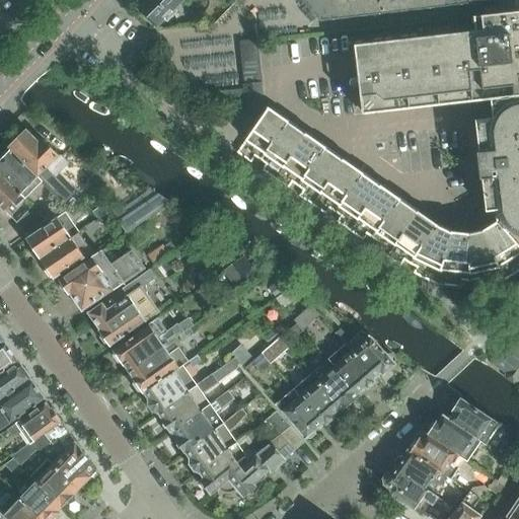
[(180,0),(147,0),(138,9),(145,16),(144,17),(152,25),(153,24),(156,27),(164,19),(168,23),(178,13),(176,12),(184,3),(180,0)]
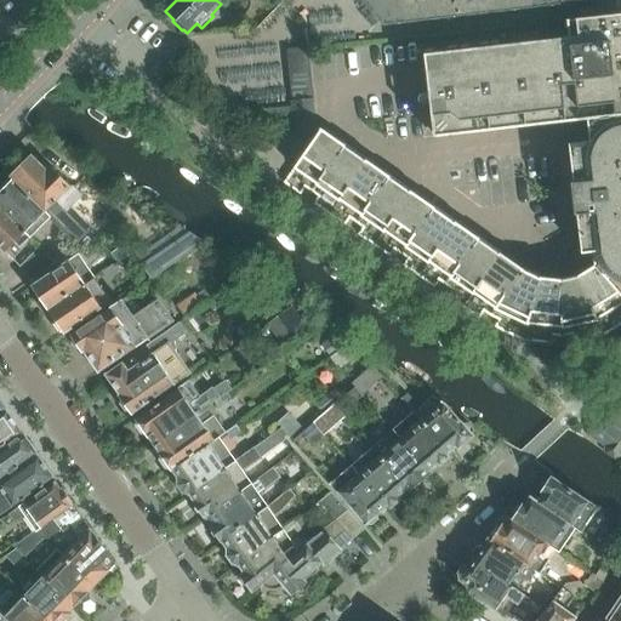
[(620,0),(362,0),(366,4),(365,5),(383,27),(385,27),(569,5),(569,4),(593,1),(596,17),(620,13),(620,0)]
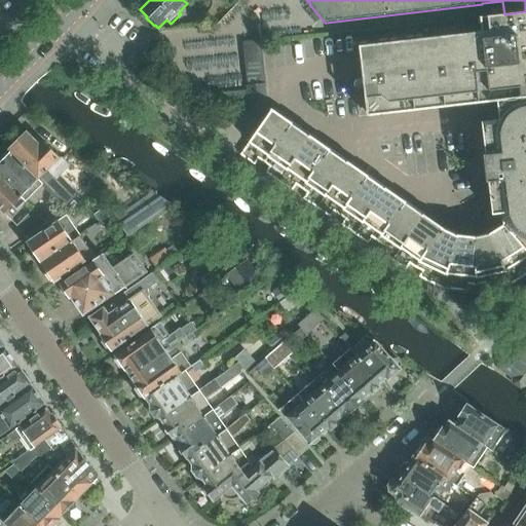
[(497,102),(525,98),(525,12),(480,17),(482,33),(360,46),(368,116),(497,102)]
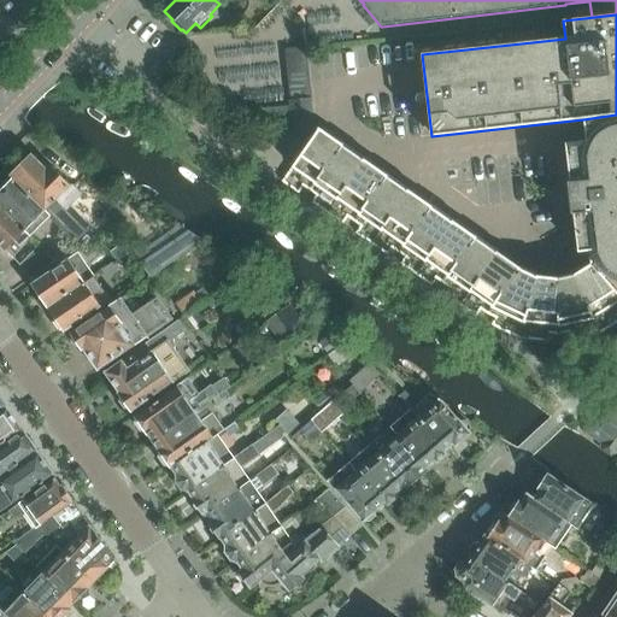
[(291,101),(294,134),(315,131),(311,99),(291,101)]
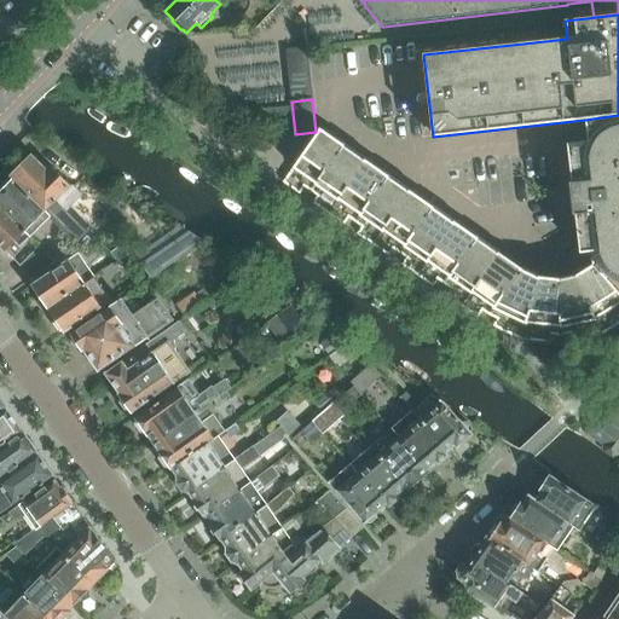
[(618,115),(585,120),(588,142),(567,144),(571,183),(568,183),(572,215),(574,215),(579,253),(590,252),(593,265),(618,295),(618,115)]
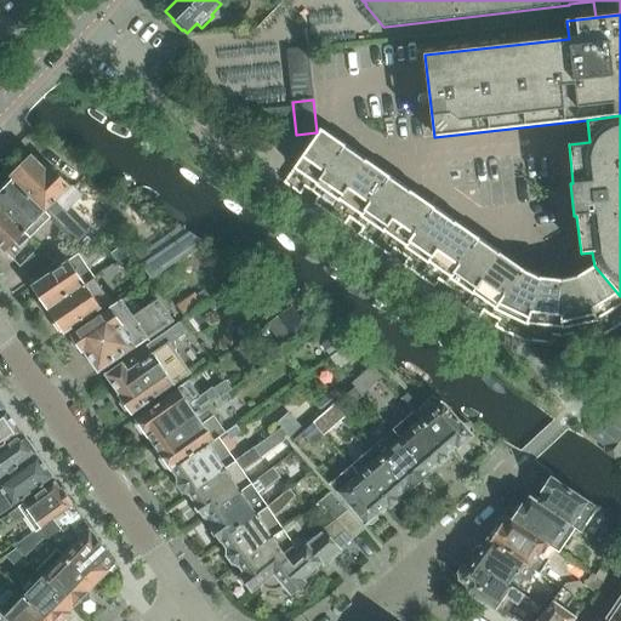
[(312,192),(345,144),(343,146),(320,129),(319,131),(320,131),(284,183),(301,194),(306,188),(312,192)]
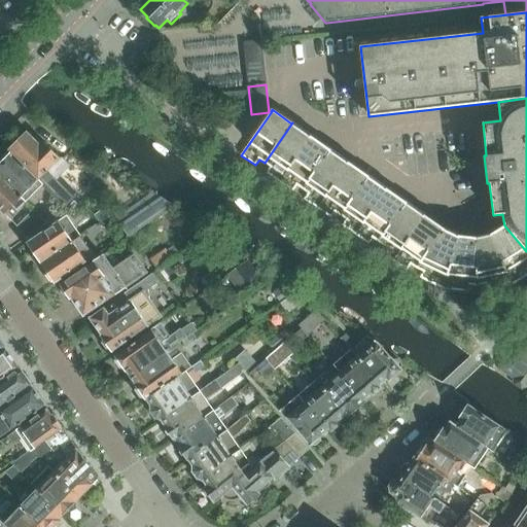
[(292,123),(265,163),(270,167),(266,173),(279,182),(312,136),(292,123)]
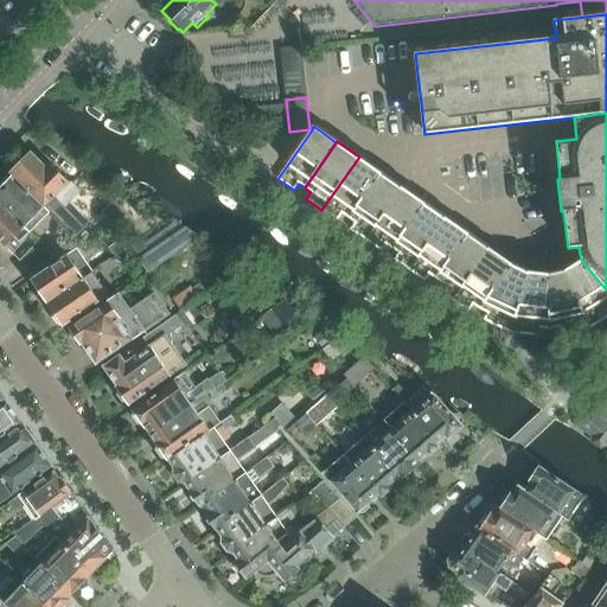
[(11,174),(14,178),(49,212),(66,230),(75,223),(63,211),(81,192),(71,181),(68,183),(52,168),(46,168),(34,157),(29,157),(11,174)]
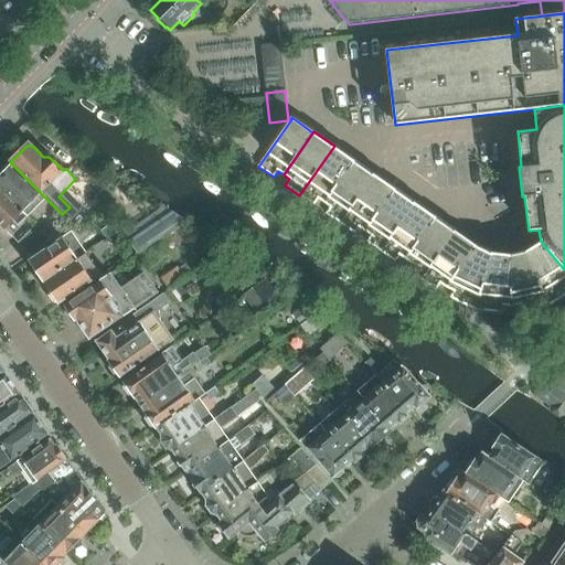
[(324,203),(354,160),(353,159),(353,160),(334,147),(334,146),(299,195),(313,205),(318,199),(324,203)]
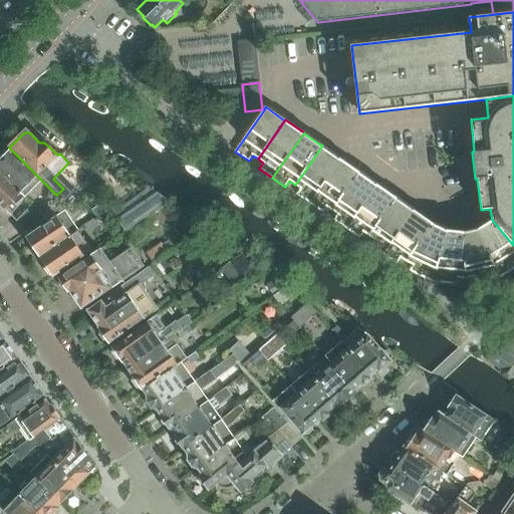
[(296,195),(309,204),(340,159),(322,146),(295,185),(300,189),(296,195)]
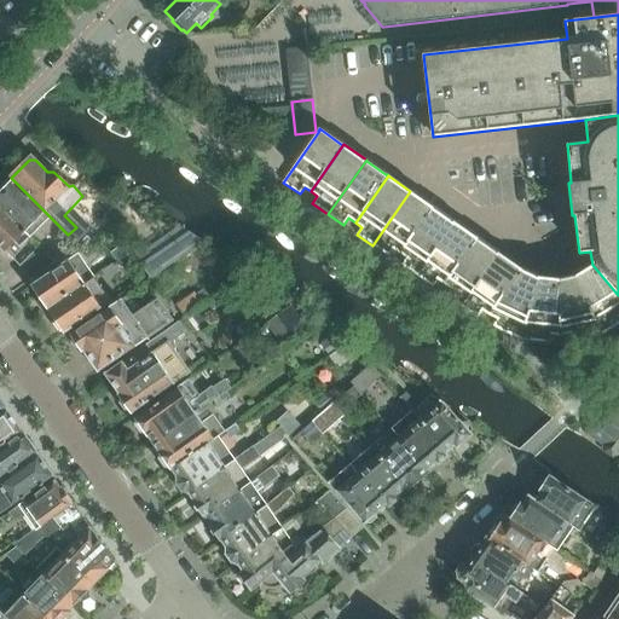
[(0,195),(0,208),(29,237),(50,217),(15,181),(13,183),(7,181),(1,187),(3,194),(0,195)]
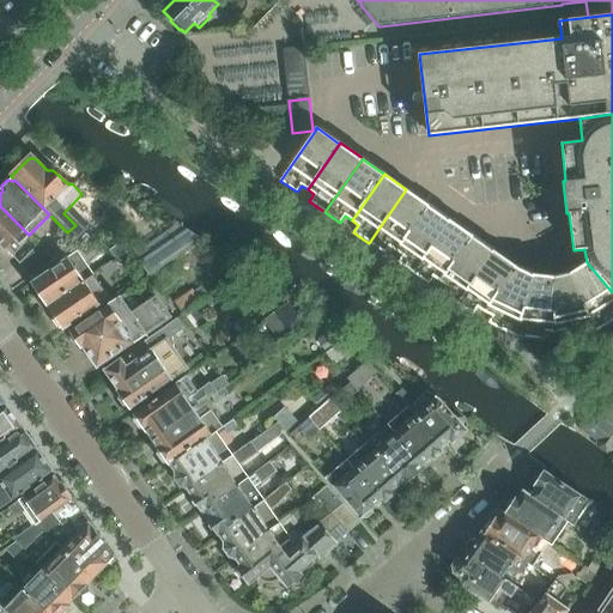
[(406,189),(369,243),(384,254),(389,247),(396,252),(429,204),(428,204),(428,205),(407,190),(407,189),(406,189)]
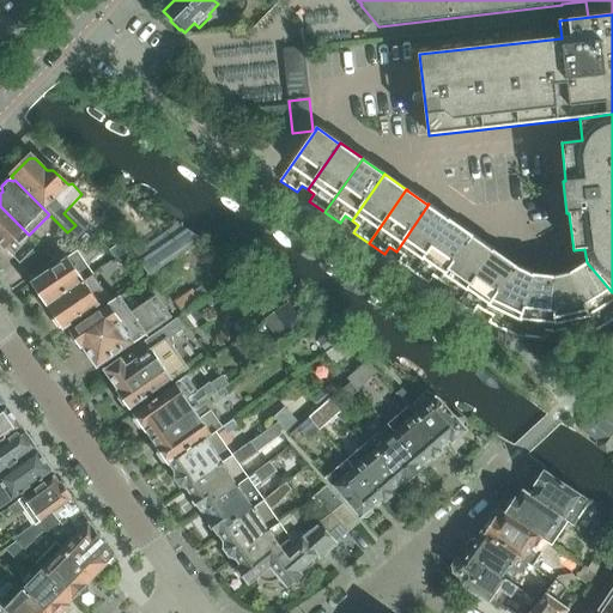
[(398,262),(413,273),(450,219),(429,204),(396,252),(402,255),(398,262)]
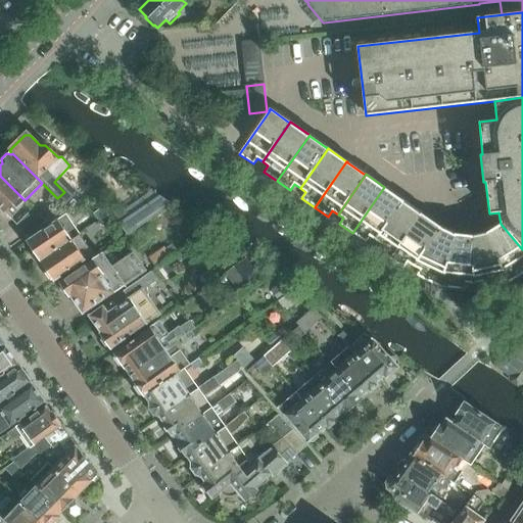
[(25,200),(0,176),(0,214),(0,215),(11,203),(16,208),(25,200)]
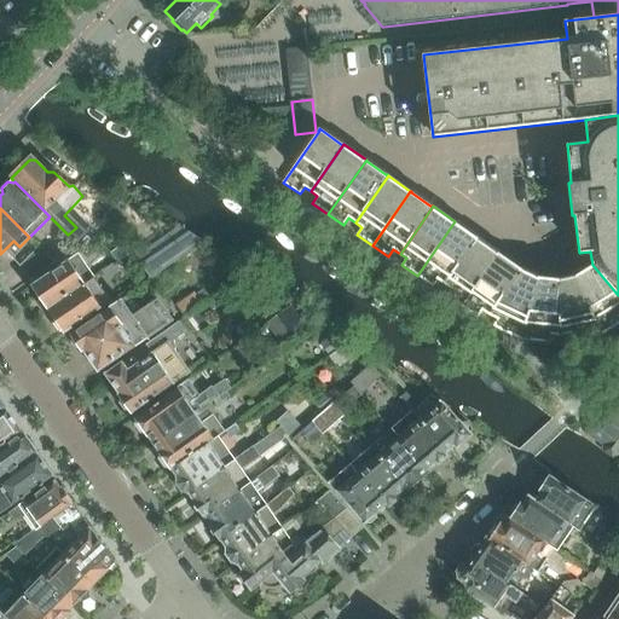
[(455,221),(417,276),(433,287),(438,279),(444,284),(478,237),(476,236),(475,237),(456,223),(455,221)]
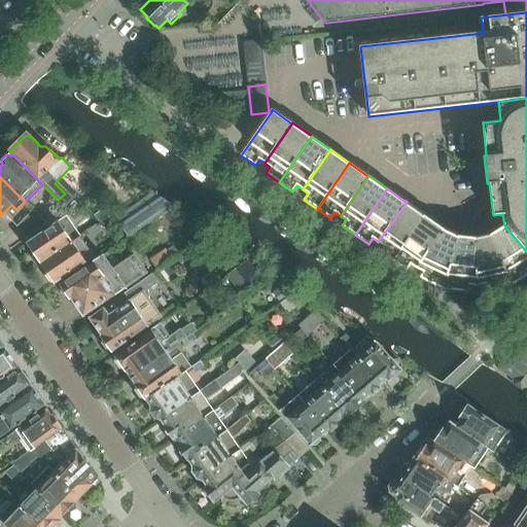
[(407,202),(378,242),(384,246),(380,252),(393,261),(425,215),(407,202)]
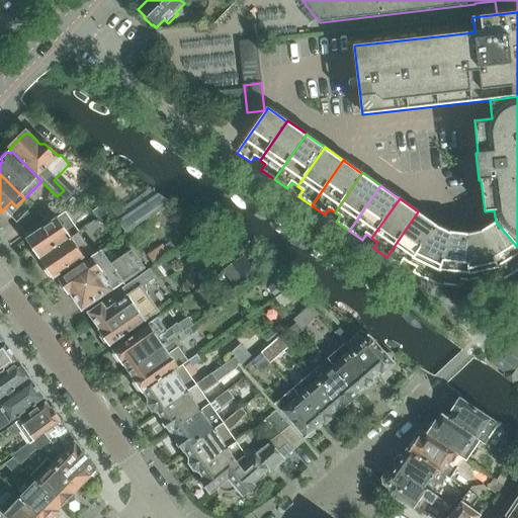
[(34,207),(16,223),(24,236),(48,221),(34,207)]
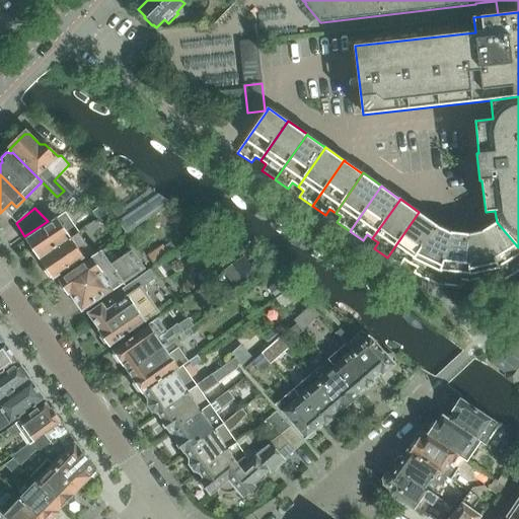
[(420,212),(419,212),(387,257),(400,267),(404,261),(410,265),(437,225),(437,224),(436,225),(419,213),(420,212)]
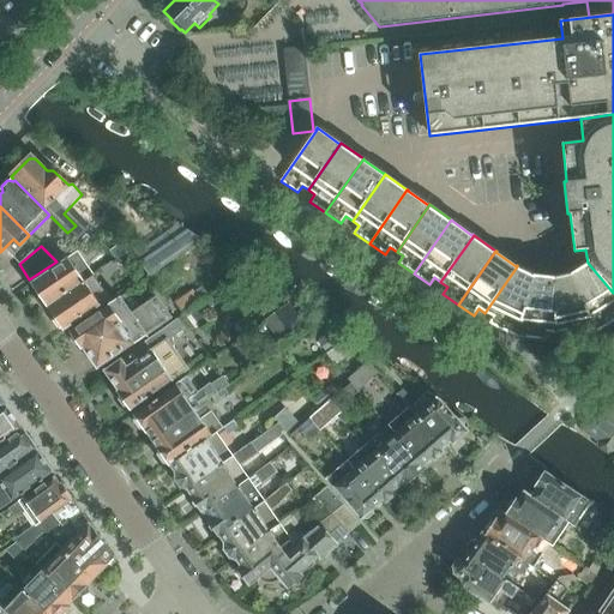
[(48,305),(48,306),(94,275),(77,252),(32,282),(38,293),(37,298),(43,305),(48,305)]
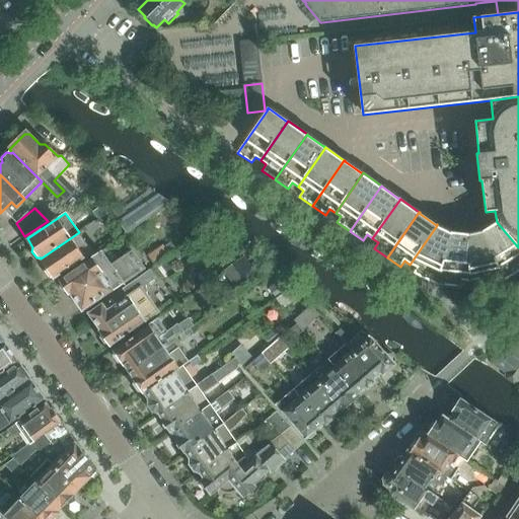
[(483,229),(504,281),(518,271),(518,247),(497,222),(485,230),(484,229),(483,229)]
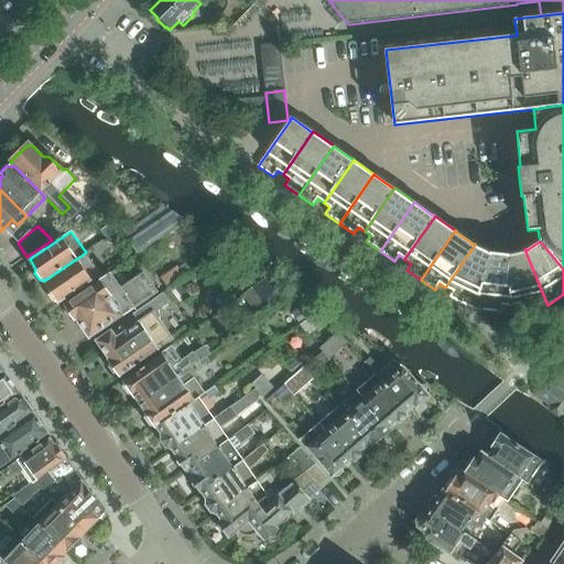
[(449,297),(475,310),(491,251),(475,245),(445,288),(453,291),(449,297)]
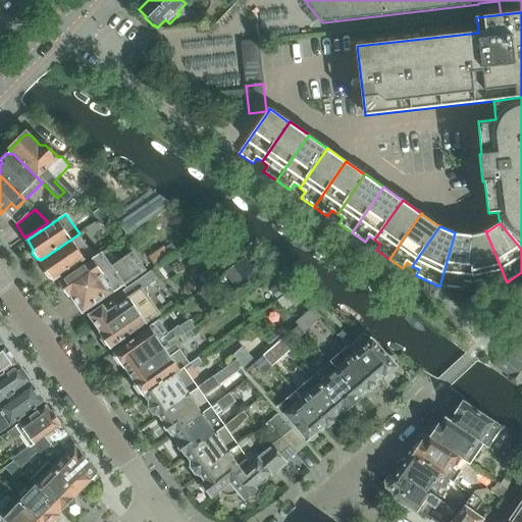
[(485,230),(470,235),(473,283),(480,281),(481,289),(507,282),(485,230)]
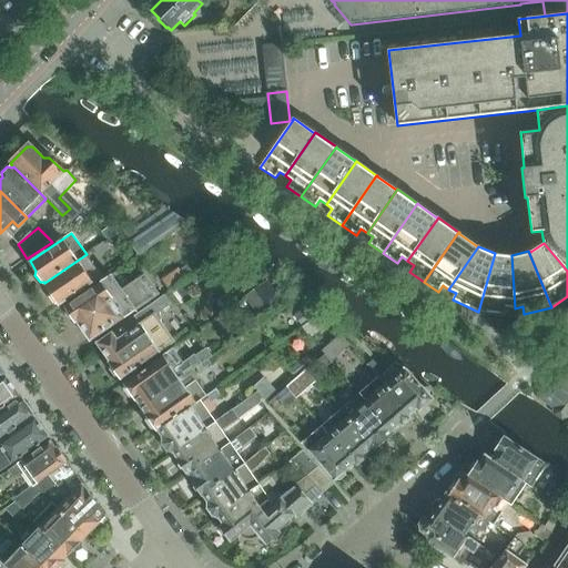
[(495,253),(478,312),(505,315),(506,307),(515,308),(511,255),(510,255),(510,256),(495,254),(495,253)]
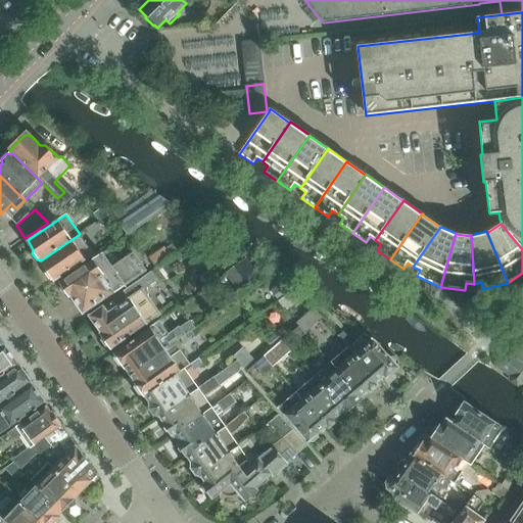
[(80,234),(41,260),(47,269),(46,273),(50,279),(54,280),(55,281),(93,254),(80,234)]
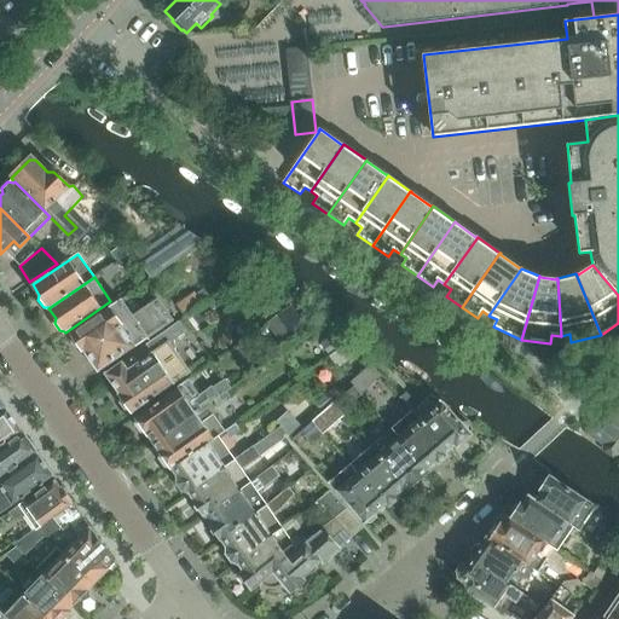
[(121,300),(71,334),(73,336),(71,342),(76,348),(82,350),(98,372),(136,347),(136,346),(173,320),(158,299),(133,317),(121,300)]
